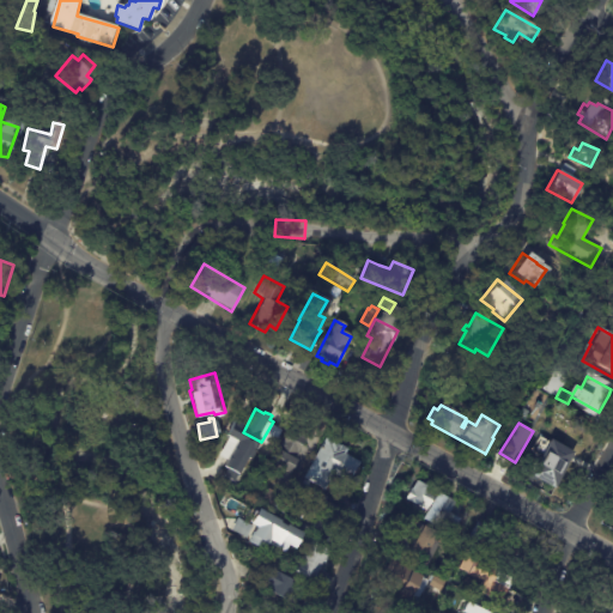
[(309,437),(290,473),(271,462),(278,448),(280,449),(292,428),(309,437)]
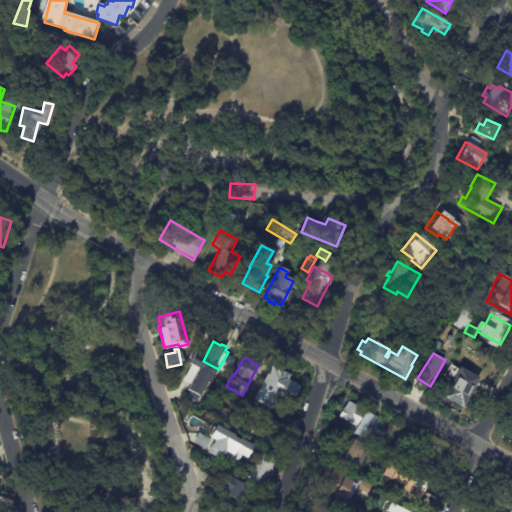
[(280,368),(290,373),(287,377),(300,384),(291,401),(278,394),(271,408),(252,398),(271,363),(280,368)]
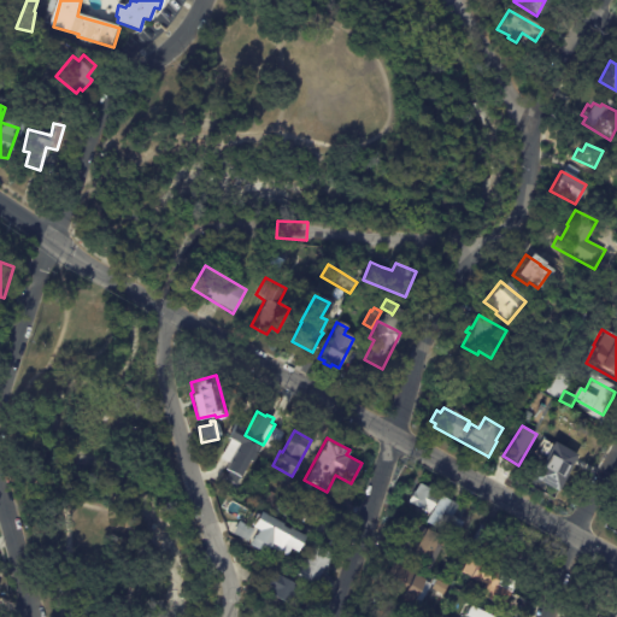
[(563,457),(568,459),(571,451),(586,459),(580,471),(582,472),(577,483),(571,480),(566,488),(562,485),(559,489),(535,477),(547,454),(551,456),(553,451),(556,453),(559,446),(566,451),(563,457)]
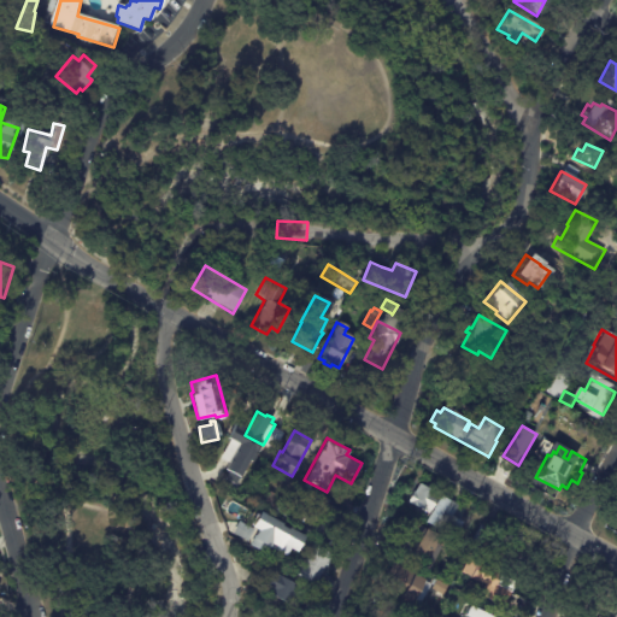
[(241,465),(246,459),(252,464),(248,470),(241,465)]
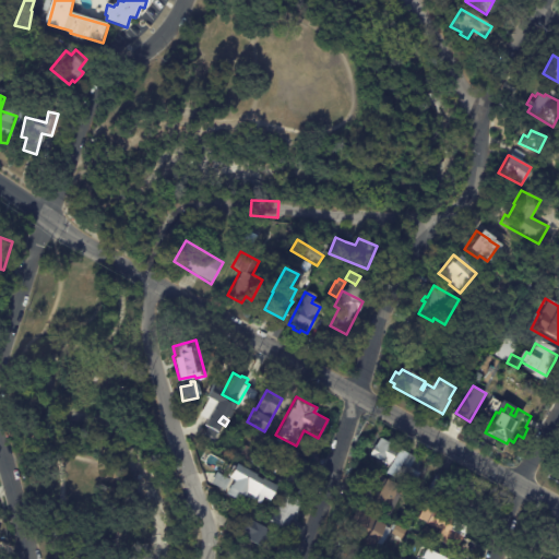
[(195,431),(198,426),(211,433),(210,436),(213,437),(214,435),(222,439),(217,448),(193,435),(195,431)]
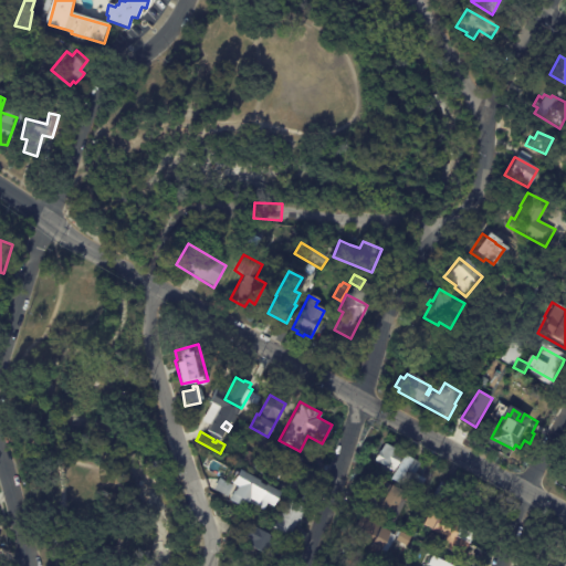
[(399,451),(398,452),(408,458),(409,457),(420,461),(415,473),(426,479),(418,494),(395,482),(399,472),(394,469),(392,470),(373,459),(378,449),(379,449),(383,442),(399,451)]
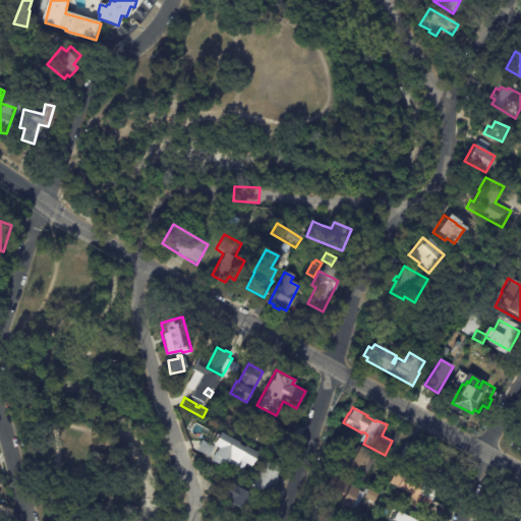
[(226,413),(242,423),(234,437),(218,427),(226,413)]
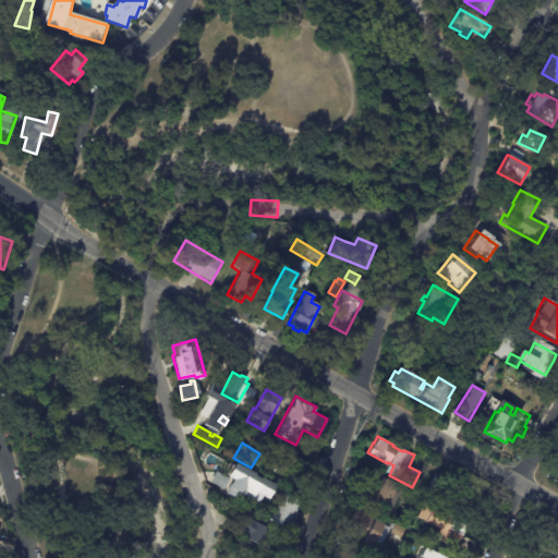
[(271,466),(266,477),(255,472),(262,461),(271,466)]
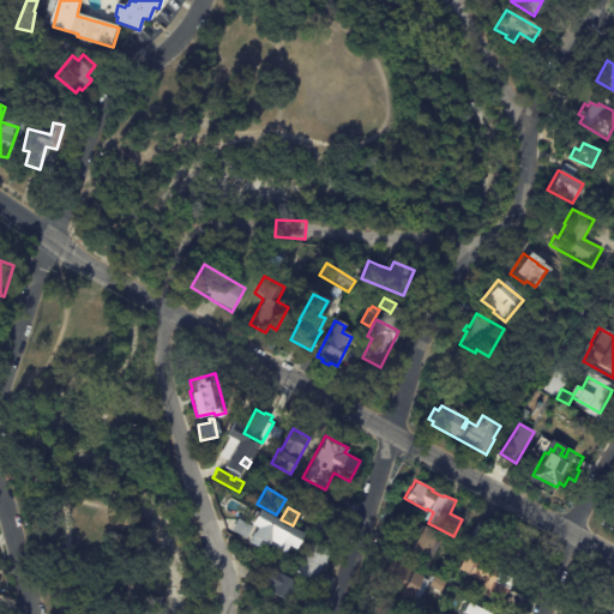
[(278,537),(271,554),(244,541),(251,528),(248,527),(256,512),(270,519),(268,527),(281,534),(278,537)]
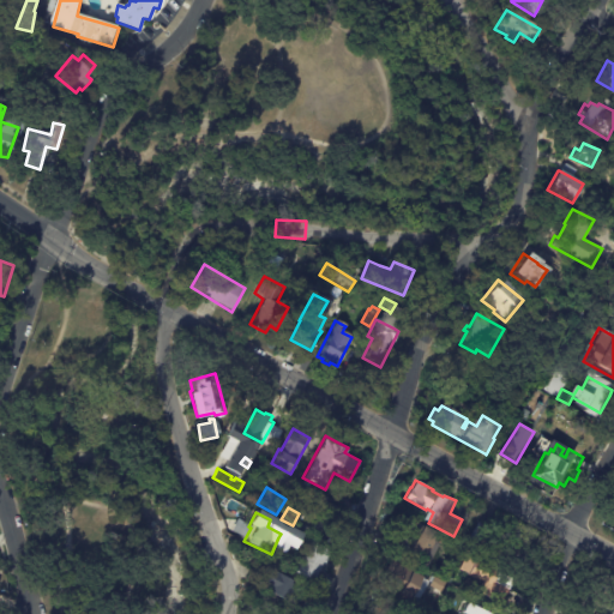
[(427,567),(421,564),(422,561),(392,545),(399,531),(396,529),(401,521),(404,523),(408,517),(443,536),(439,542),(441,543),(427,567)]
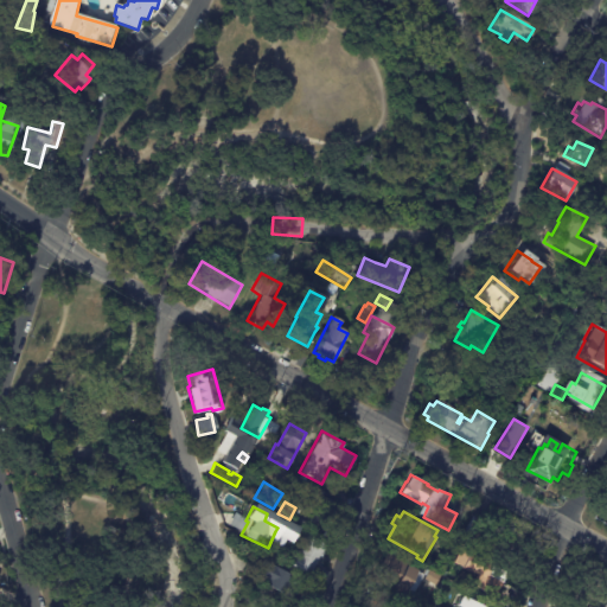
[(472,536),(462,531),(470,519),(479,524),(472,536)]
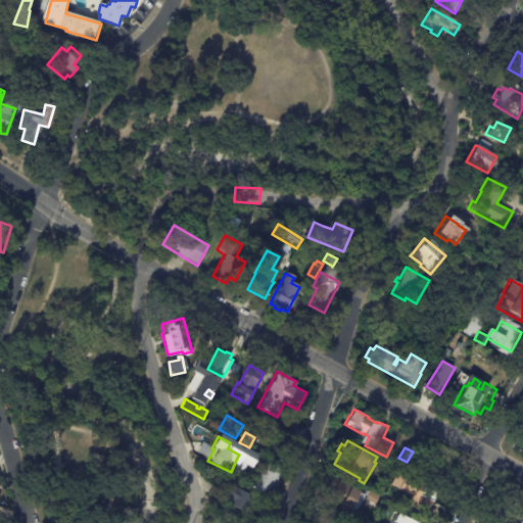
[(243,466),(250,453),(258,458),(251,471),(243,466)]
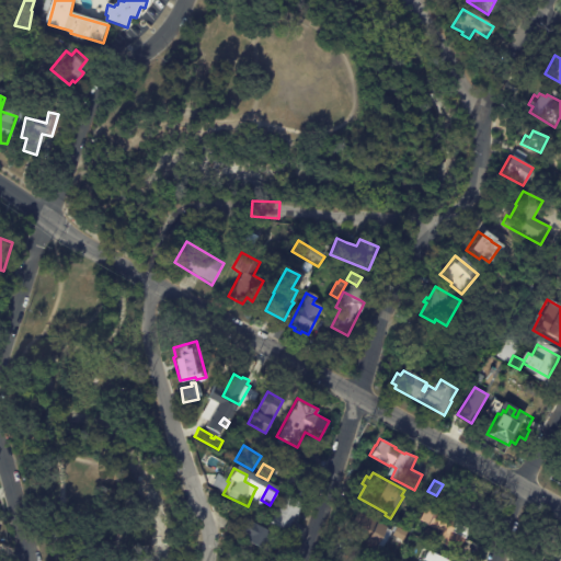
[(296,511),(286,530),(268,522),(271,517),(268,517),(272,511),(273,511),(282,494),(299,503),(296,511)]
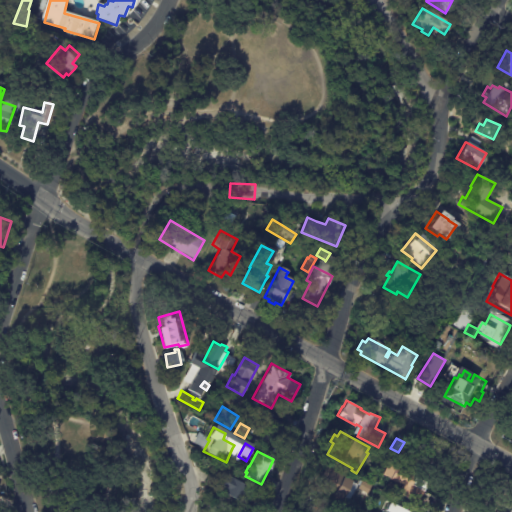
[(328,492),(319,487),(324,478),(321,476),(327,467),(359,485),(349,503),(328,492)]
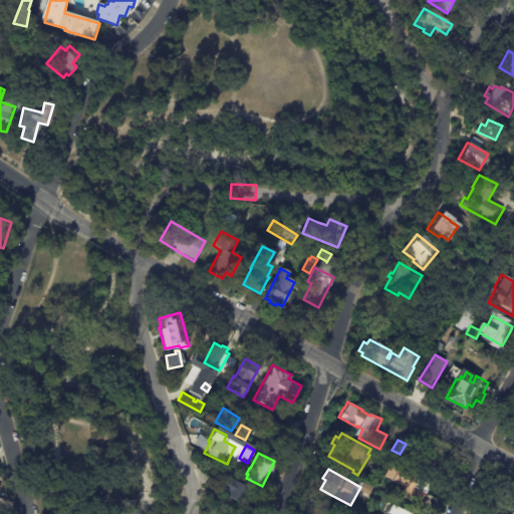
[(244,493),(243,496),(241,495),(238,502),(220,492),(222,489),(215,486),(222,474),(247,487),(244,493)]
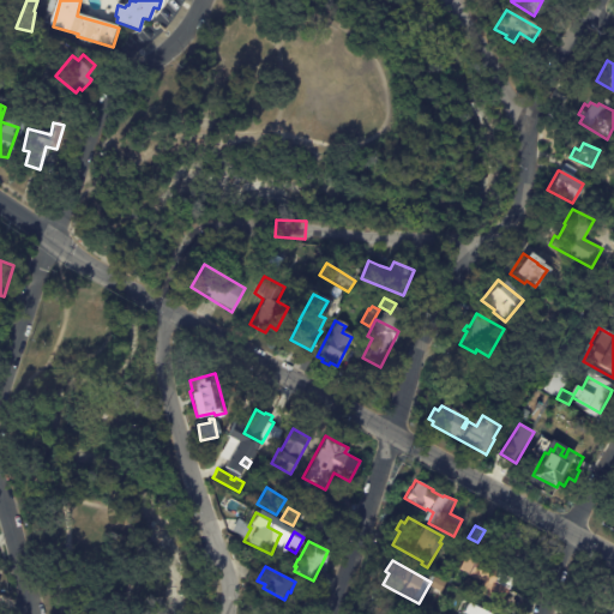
[(510,603),(470,585),(480,566),(510,581),(506,588),(516,593),(511,605),(510,603)]
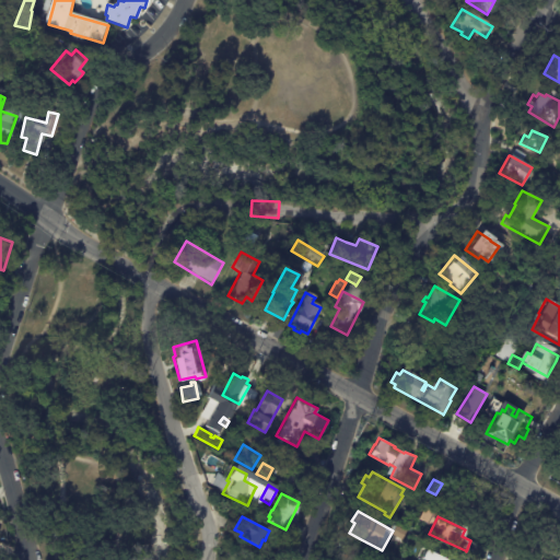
[(339,559),(341,556),(340,555),(345,543),(373,556),(371,559),(339,559)]
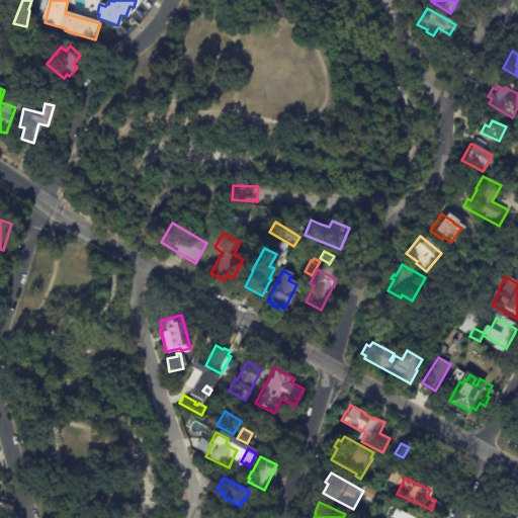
[(390,517),(395,509),(410,516),(409,517),(410,517),(390,517)]
